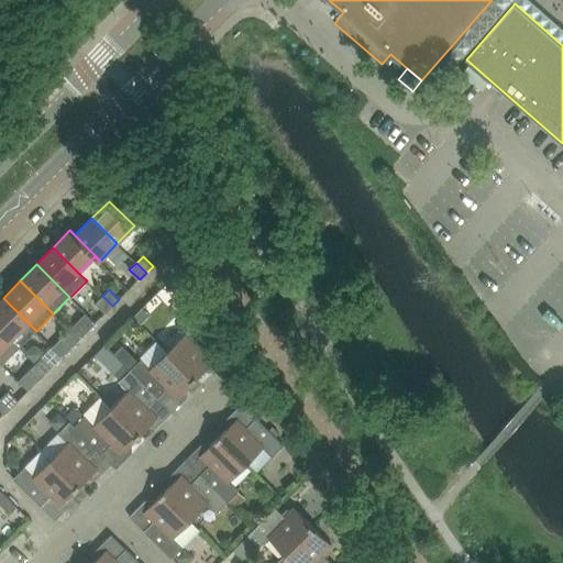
[(106,312),(112,306),(102,296),(96,302),(106,312)]
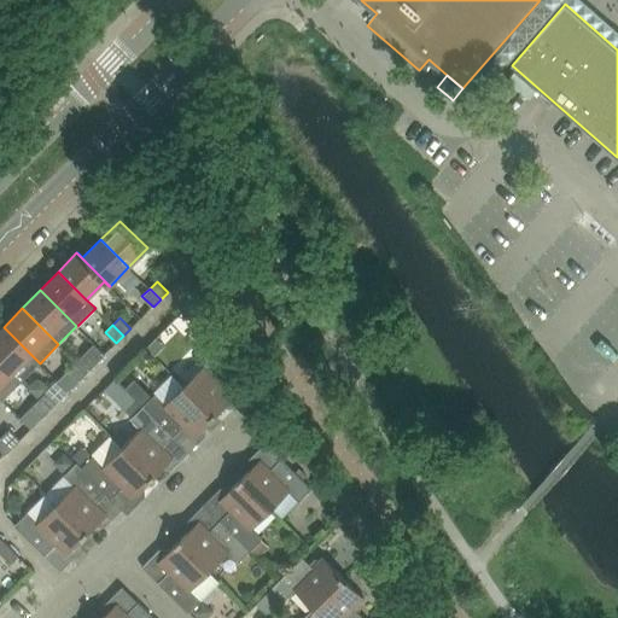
[(4,327),(0,330),(0,360),(12,373),(21,382),(39,362),(31,355),(4,327)]
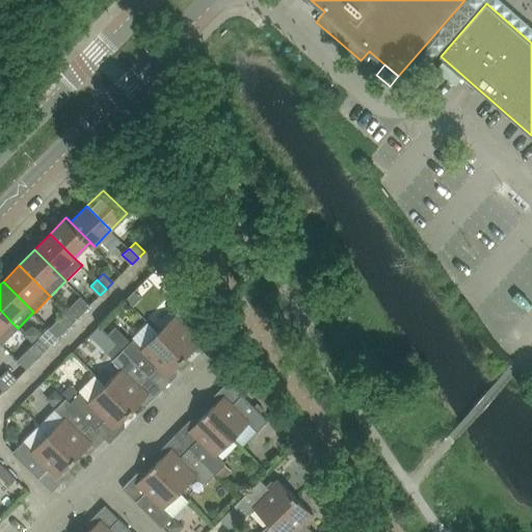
[(175,316),(158,331),(168,342),(185,357),(191,351),(201,342),(202,341),(193,331),(203,322),(212,312),(190,283),(175,298),(184,307),(175,316)]
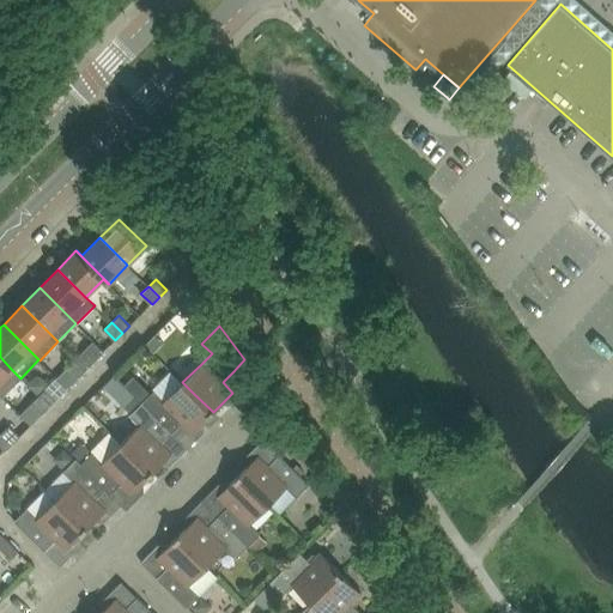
[(156,334),(145,345),(153,353),(163,343),(156,334)]
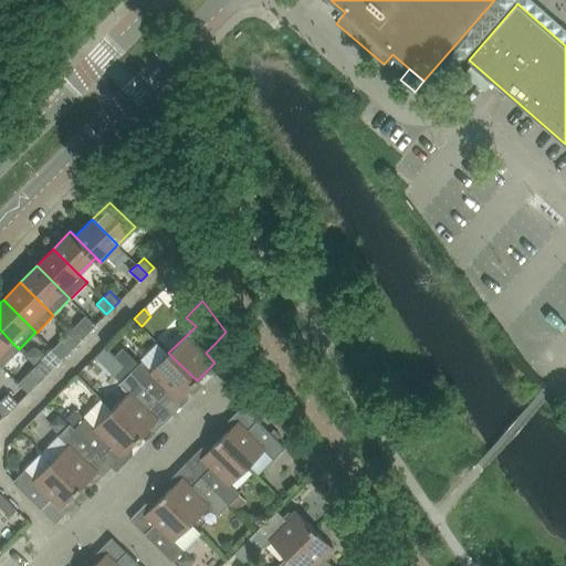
[(76,325),(70,332),(80,342),(86,335),(76,325)]
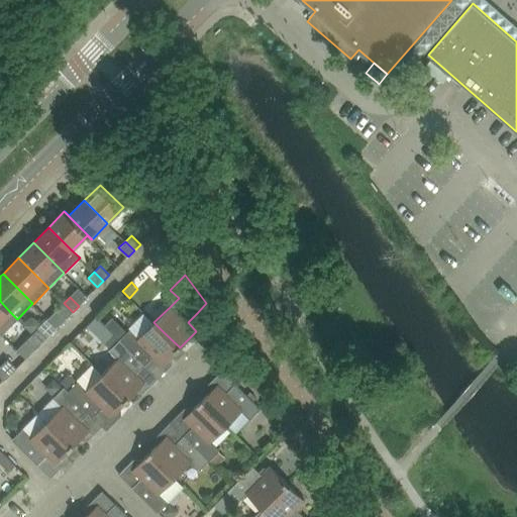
[(0,301),(0,332),(2,334),(17,319),(10,312),(0,301)]
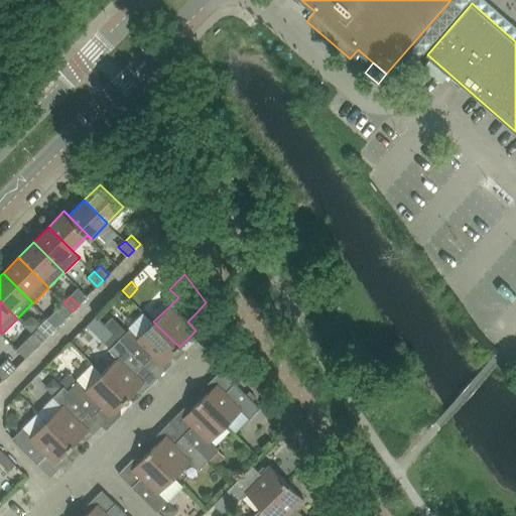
[(73,311),(63,302),(57,308),(67,317),(73,311)]
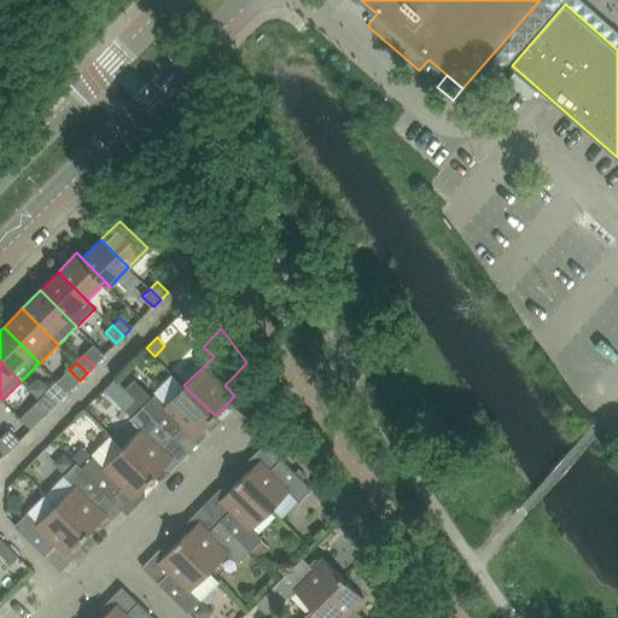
[(134,379),(126,388),(144,406),(152,397),(134,379)]
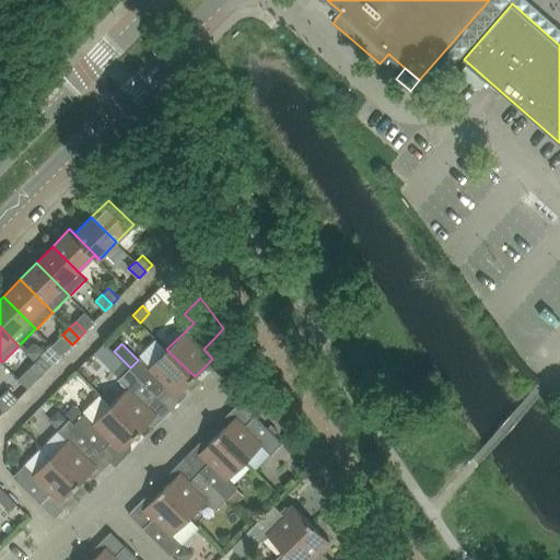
[(138,360),(130,368),(158,395),(166,385),(176,395),(195,376),(166,349),(150,365),(141,357),(138,360)]
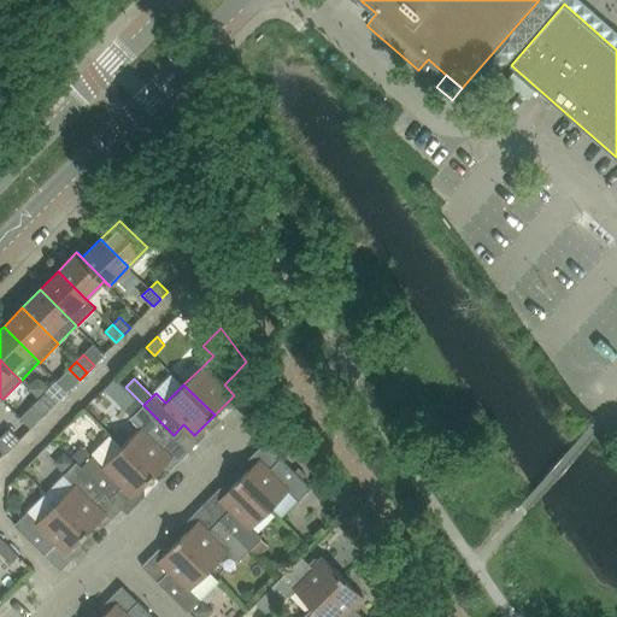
[(50,410),(57,403),(46,392),(39,399),(50,410)]
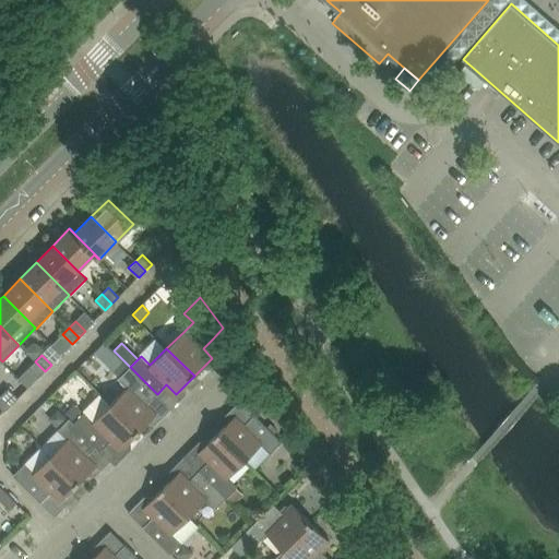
[(38,378),(45,371),(35,361),(28,368),(38,378)]
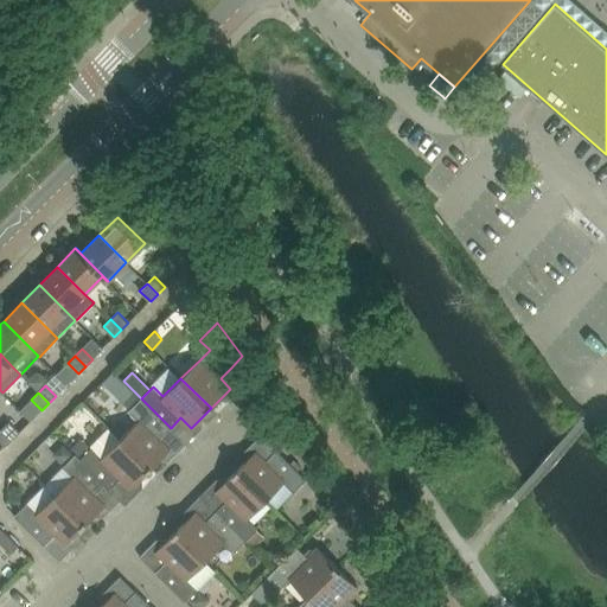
[(133,393),(127,400),(133,406),(140,400),(133,393)]
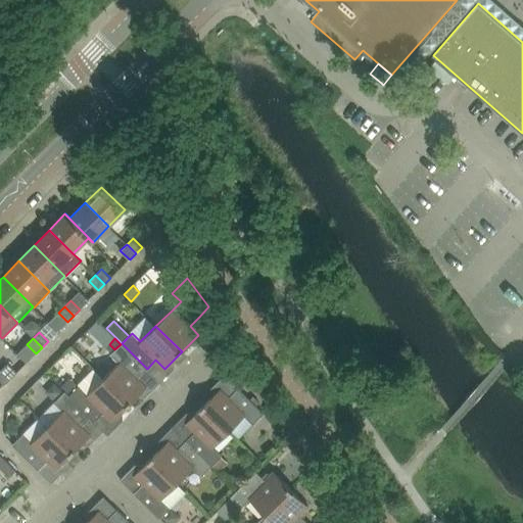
[(120,363),(104,378),(130,403),(147,387),(138,378),(147,369),(122,343),(121,344),(114,349),(110,353),(120,363)]
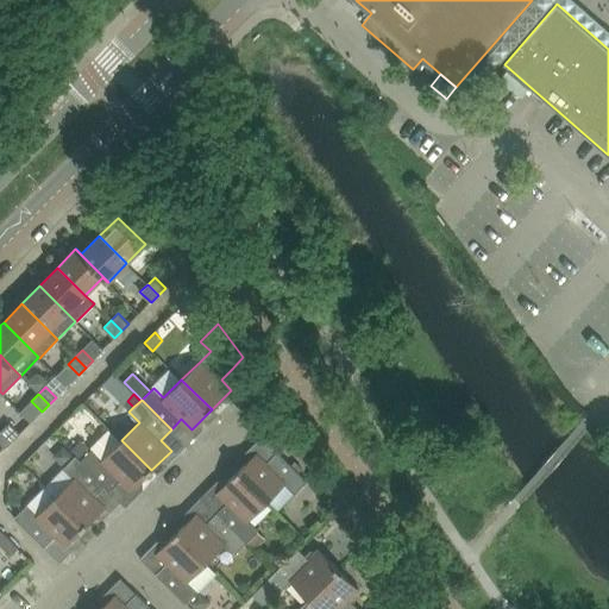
[(20,433),(10,422),(2,429),(13,440),(20,433)]
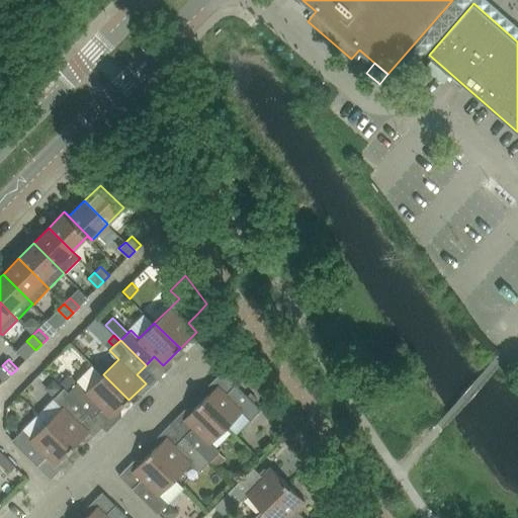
[(0,375),(5,381),(11,374),(2,365),(0,367),(0,375)]
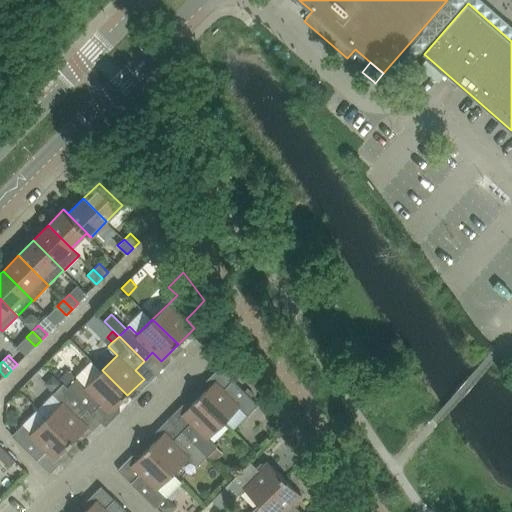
[(68,387),(93,412),(102,403),(111,412),(120,402),(127,395),(102,370),(93,362),(78,377),(77,378),(70,385),(68,387)]
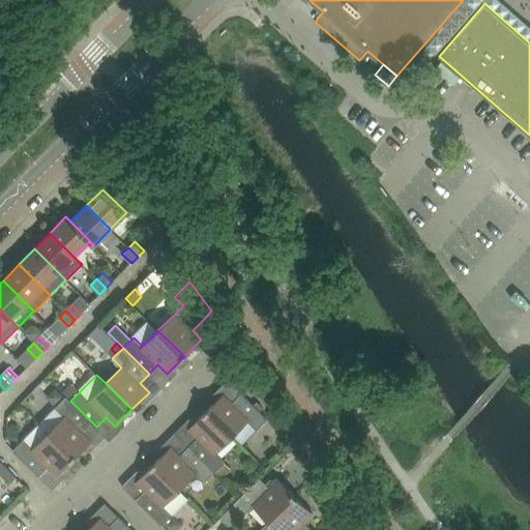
[(70,383),(62,391),(66,395),(70,401),(72,399),(80,391),(70,383)]
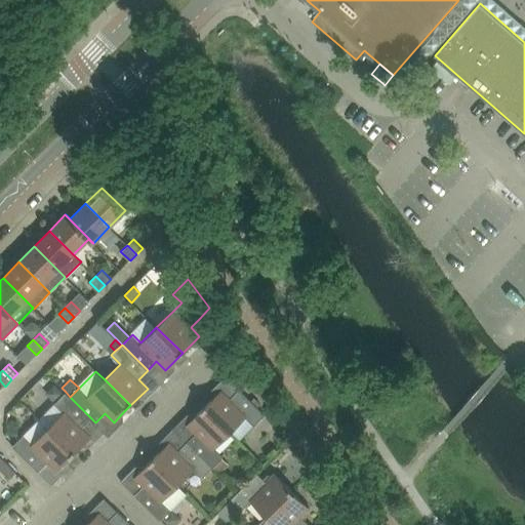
[(54,384),(45,393),(54,402),(65,393),(54,384)]
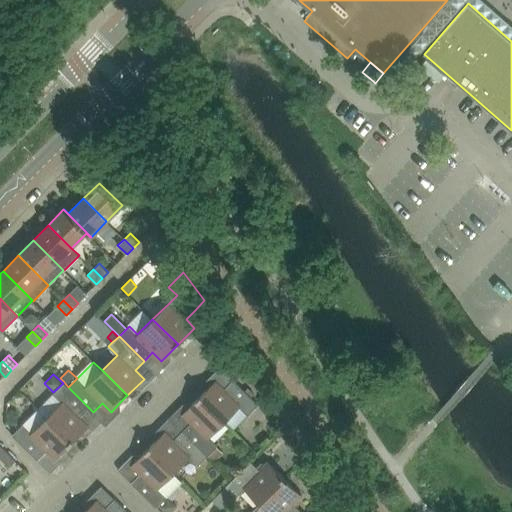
[(216,380),(199,397),(224,422),(239,407),(248,415),(259,404),(234,379),(224,388),(216,380)]
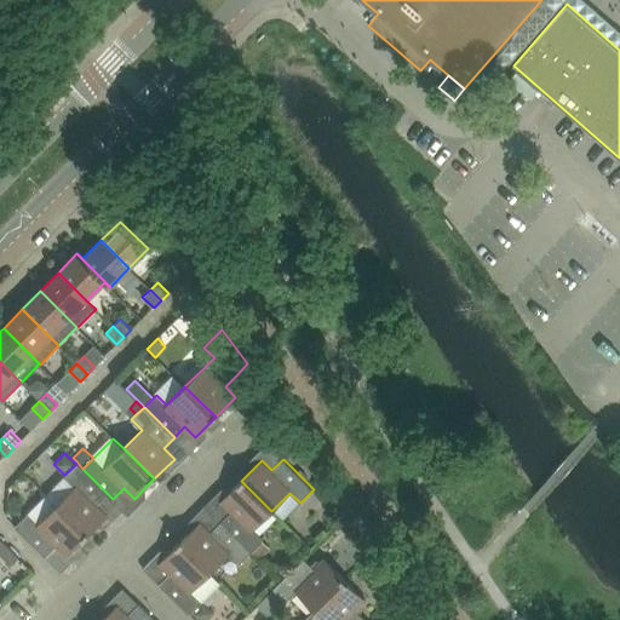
[(75,487),(57,505),(87,535),(108,515),(97,505),(107,494),(113,500),(113,499),(82,469),(78,464),(64,476),(75,487)]
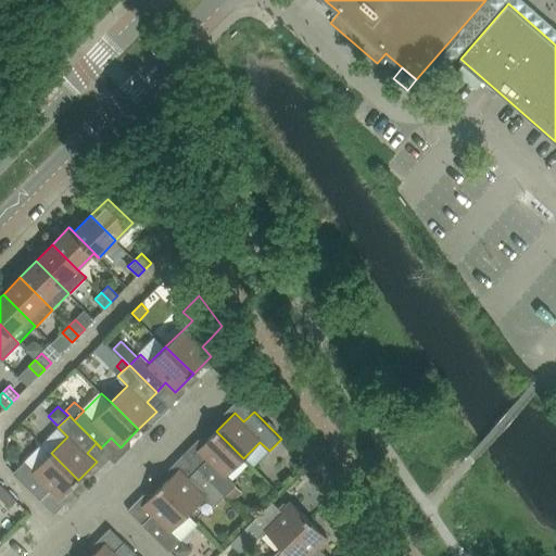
[(207,458),(198,468),(226,495),(227,493),(236,484),(237,483),(227,475),(243,458),(216,431),(198,449),(207,458)]
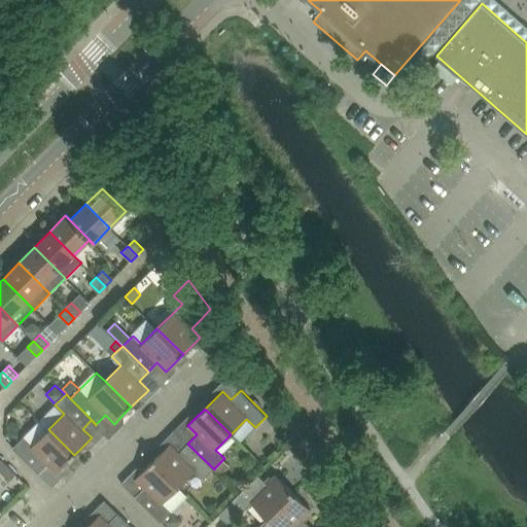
[(278,416),(270,422),(275,429),(282,440),(290,434),(278,416)]
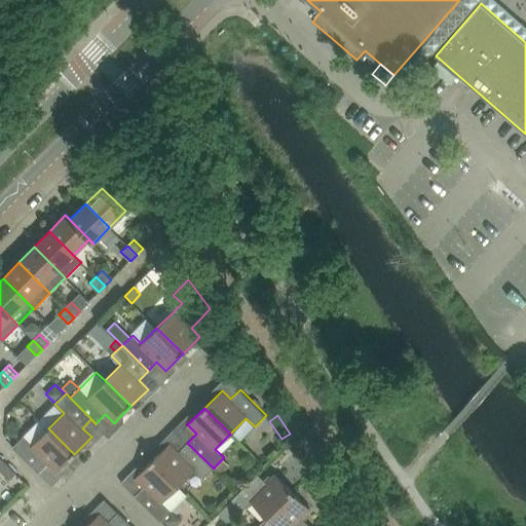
[(74,454),(48,428),(33,444),(24,435),(12,447),(39,473),(48,462),(57,472),(74,454)]
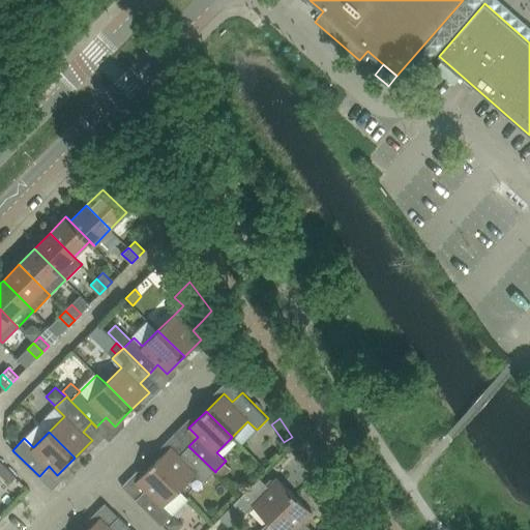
[(171,446),(153,464),(180,490),(196,474),(204,482),(215,472),(188,446),(180,454),(171,446)]
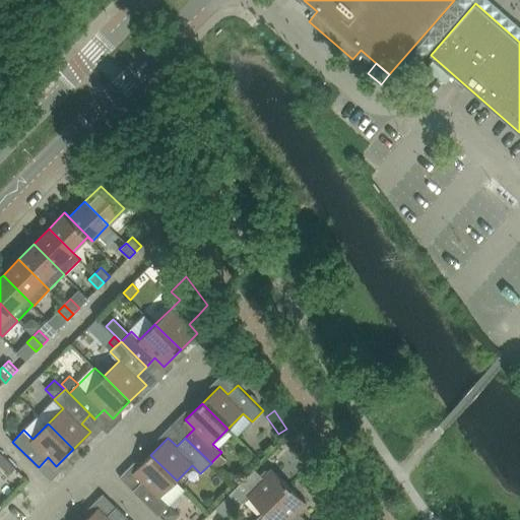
[(220,453),(212,461),(218,468),(226,459),(220,453)]
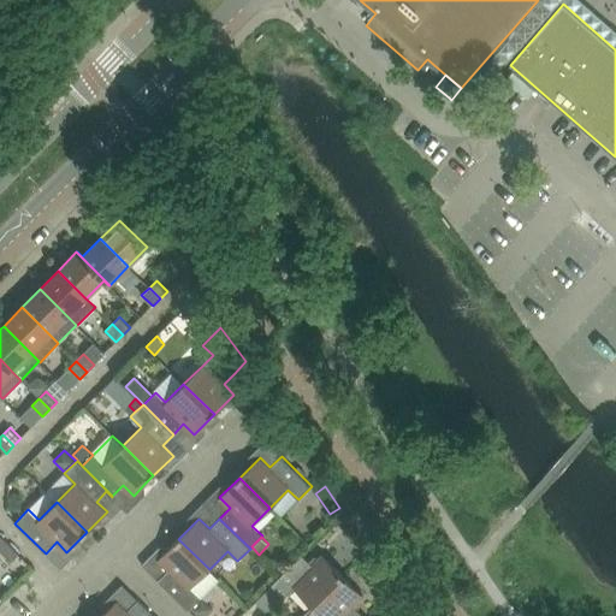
[(209,569),(178,539),(159,558),(169,569),(158,580),(188,610),(201,597),(191,587),(209,569)]
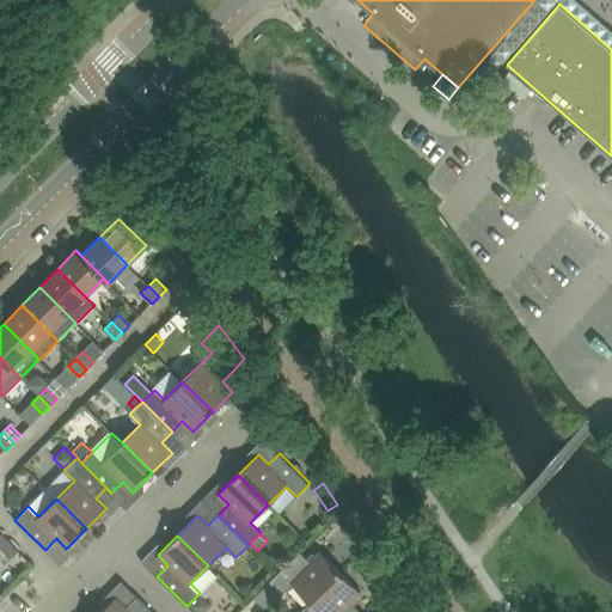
[(1,548),(12,558),(19,550),(8,540),(1,548)]
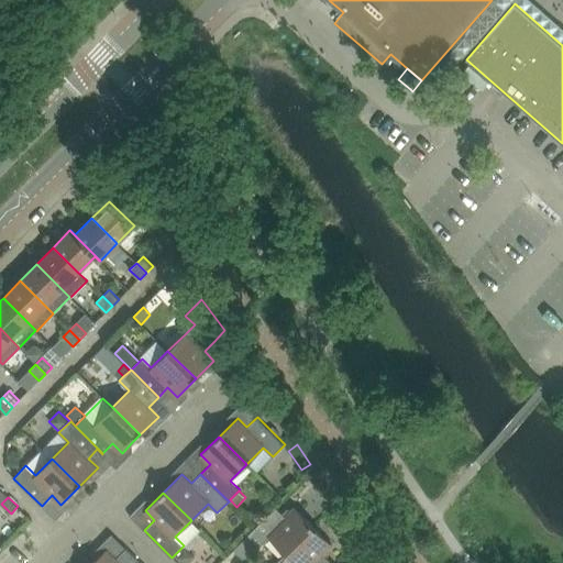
[(269,537),(286,553),(313,526),(296,507),(286,517),(276,507),(249,534),(260,547),(269,537)]
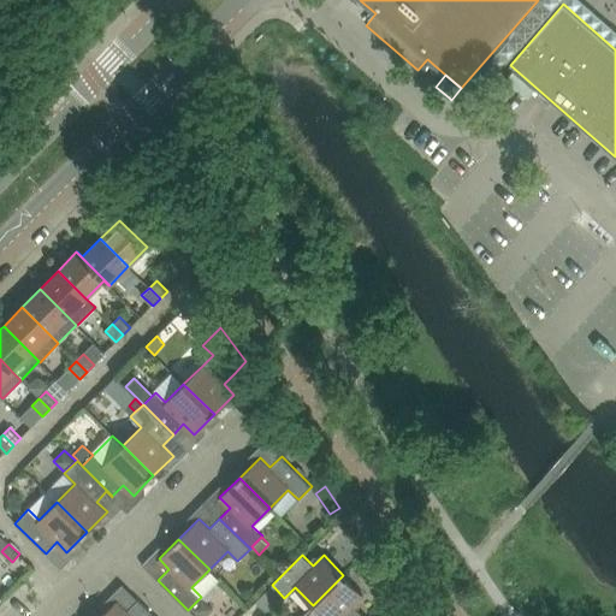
[(303,615),(363,615),(353,605),(363,594),(343,575),(313,605),(303,615)]
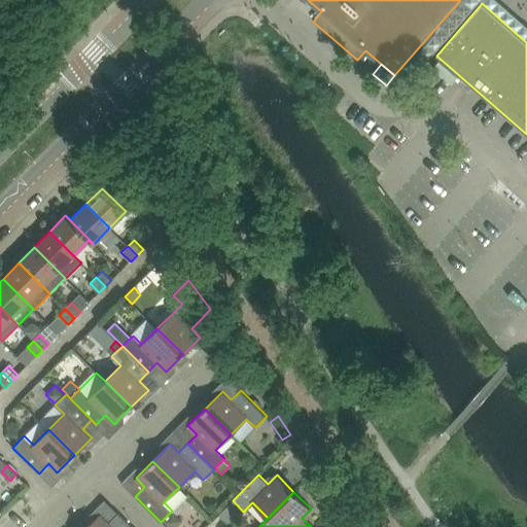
[(100,514),(86,526),(132,526),(118,513),(109,523),(100,514)]
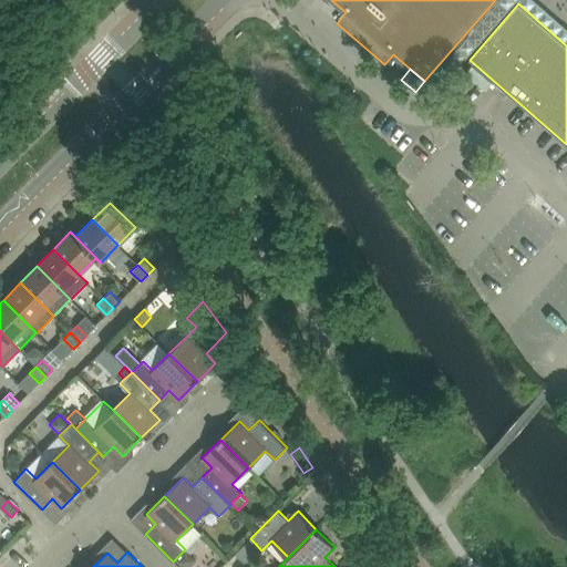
[(186,552),(176,560),(183,566),(188,566),(195,560),(186,552)]
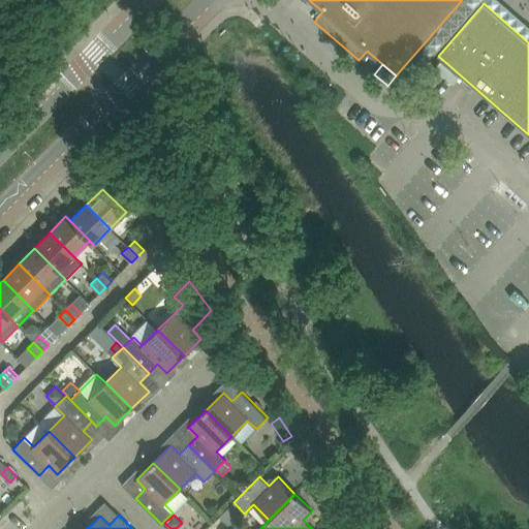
All buildings are outlined.
